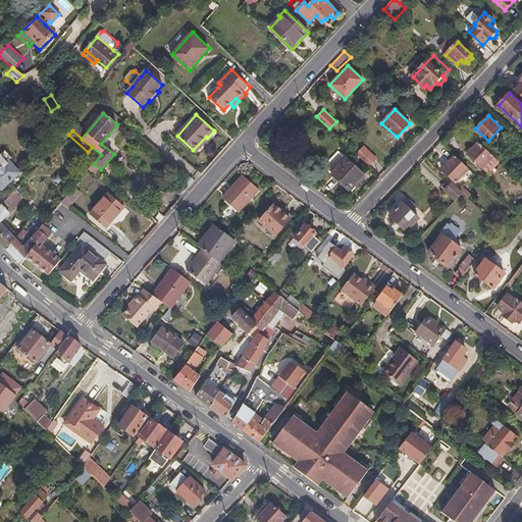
[(195,152),(207,138),(206,137),(193,150),(195,152)]
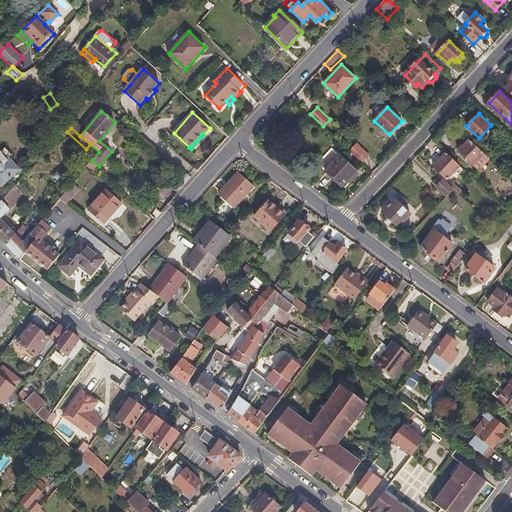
[(473,164),(484,153),(470,139),(459,150),(473,164)]
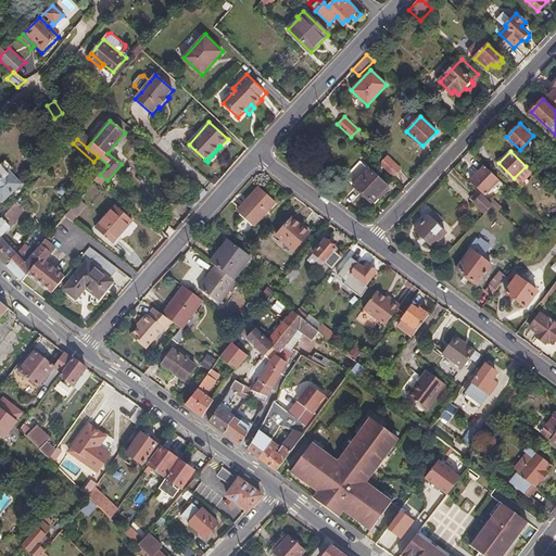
[(481,172),(487,166),(472,154),(468,160),(481,172)]
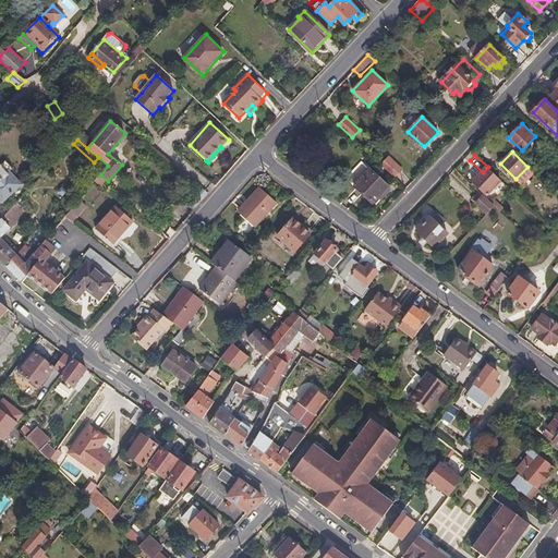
[(98,157),(94,162),(88,169),(99,178),(100,176),(108,166),(98,157)]
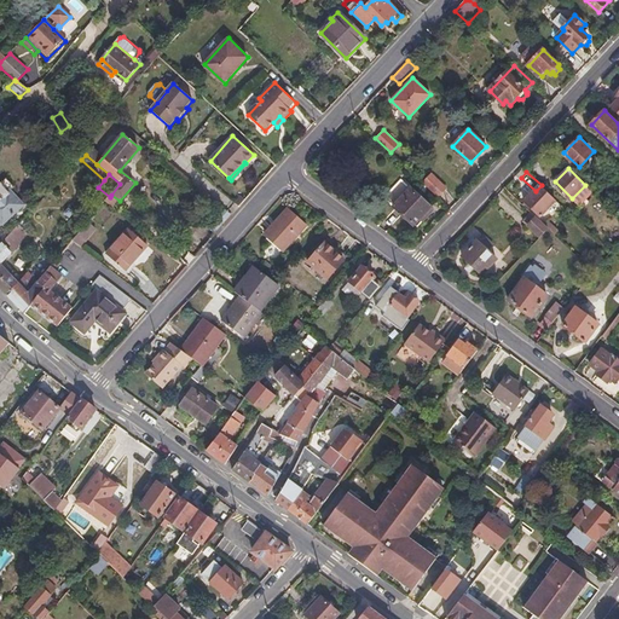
[(433,175),(424,184),(439,197),(446,189),(433,175)]
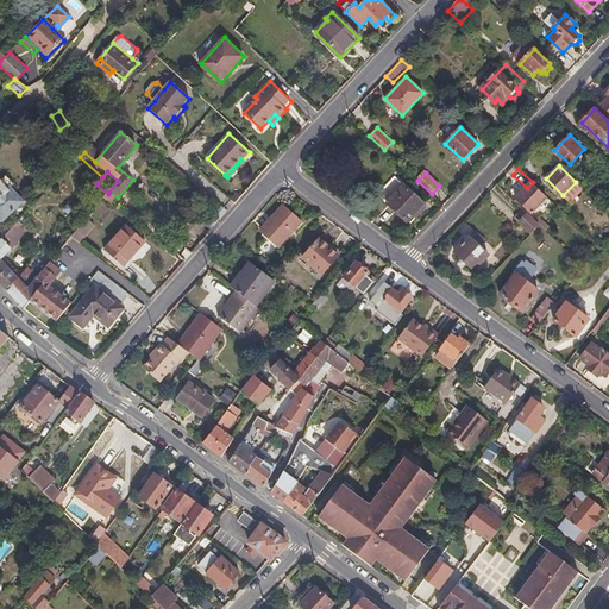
[(0,181),(0,218),(2,220),(23,202),(11,188),(14,184),(6,176),(0,181)]
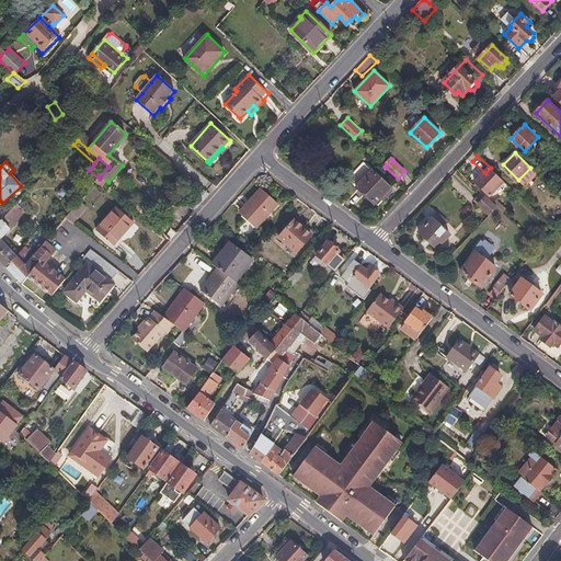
[(384,194),(387,197),(393,190),(365,162),(348,179),(375,203),(381,197),(384,194)]
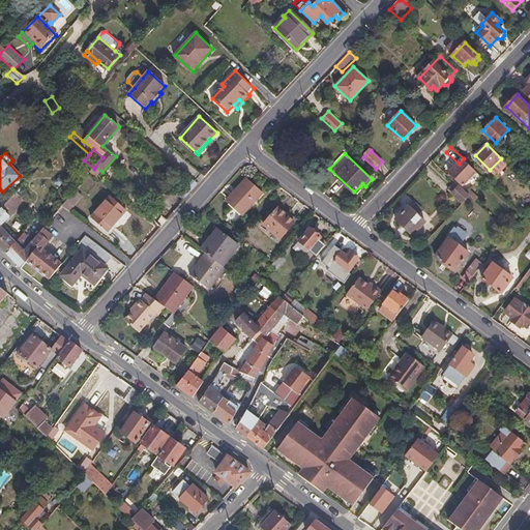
[(464,184),(477,171),(464,158),(459,164),(450,172),(451,173),(464,184)]
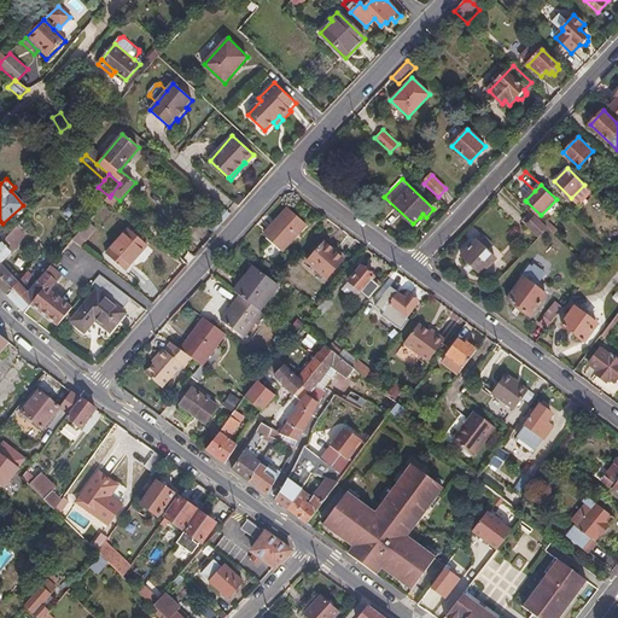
[(114,208),(120,200),(111,194),(110,197),(106,202),(114,208)]
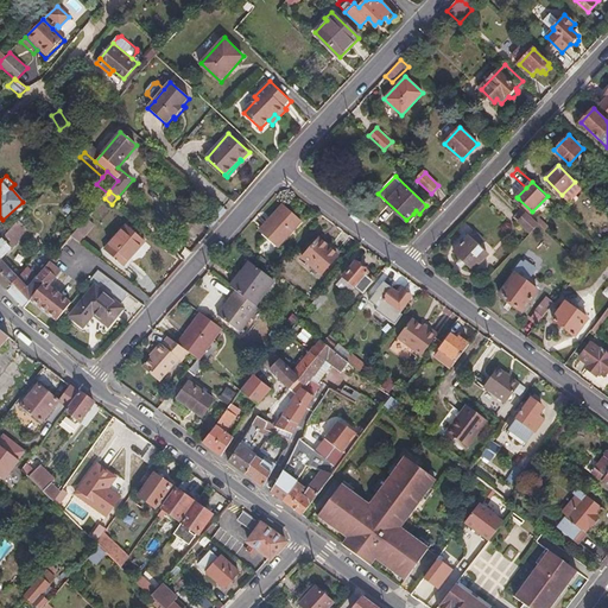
[(524,209),(530,215),(532,211),(518,198),(515,201),(524,209)]
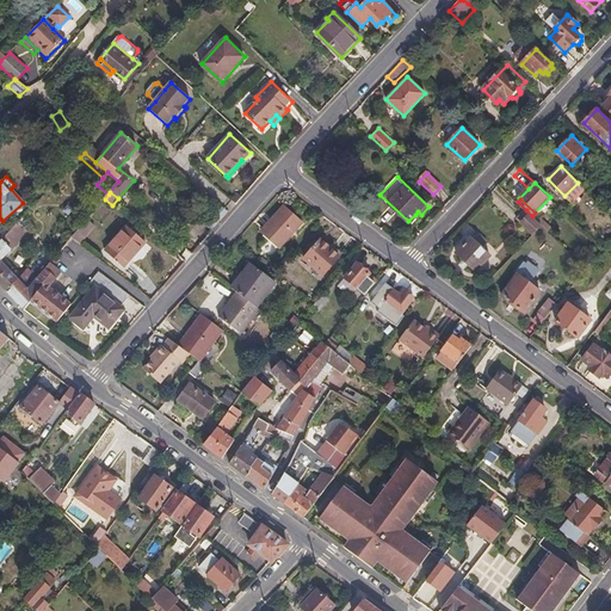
[(213,230),(229,211),(222,205),(205,224),(213,230)]
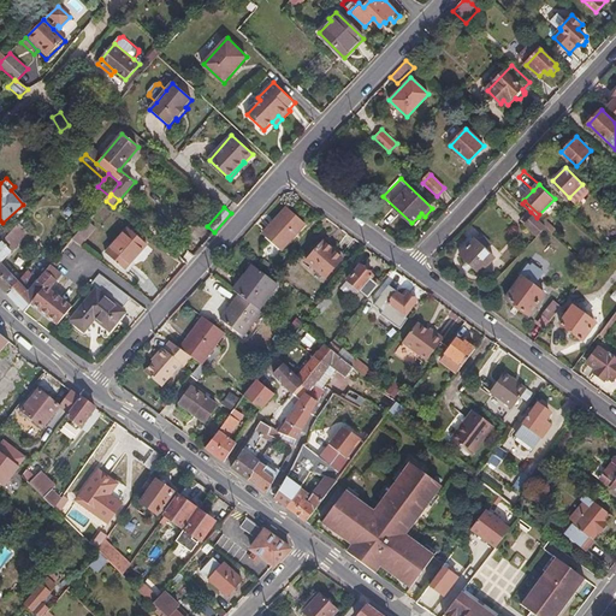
[(282,250),(306,224),(288,207),(276,220),(278,221),(265,236),(282,250)]
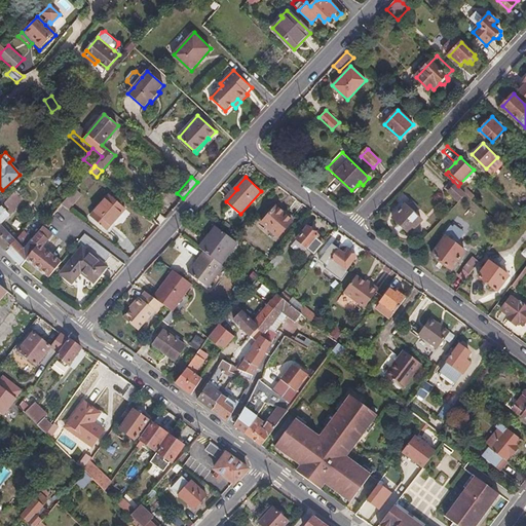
[(447,187),(460,199),(466,193),(458,186),(453,181),(447,187)]
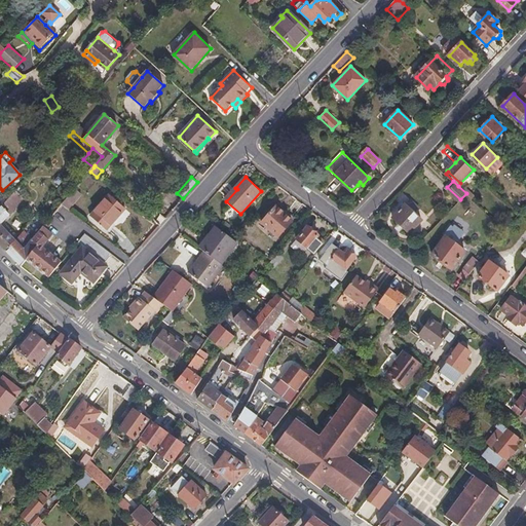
[(512,197),(523,209),(525,205),(525,203),(525,191),(522,188),(512,197)]
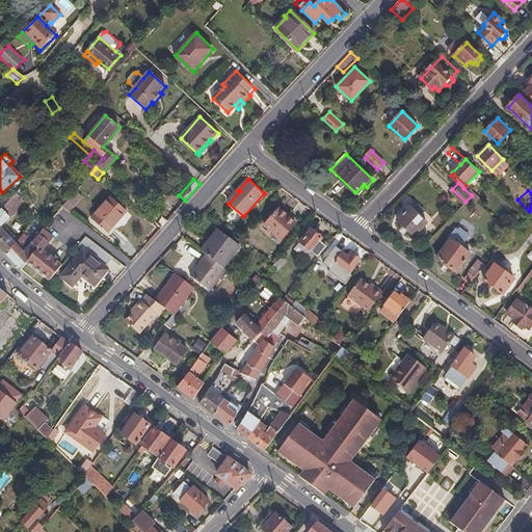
[(63,207),(71,212),(83,196),(76,191),(63,207)]
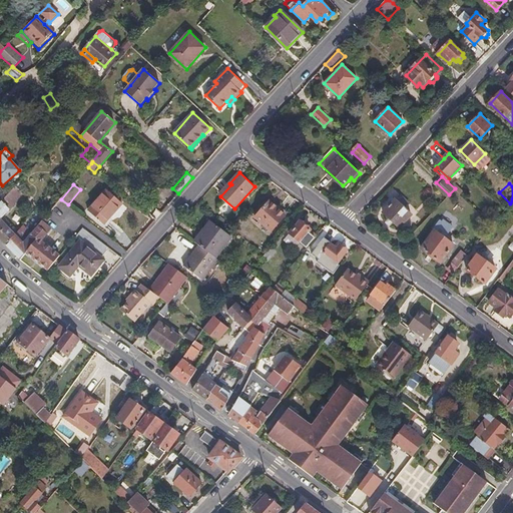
[(24,193),(16,185),(15,186),(2,199),(10,208),(24,193)]
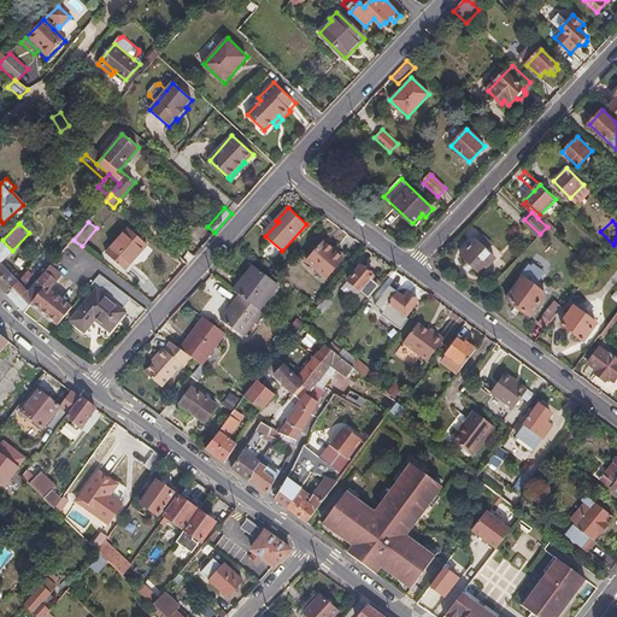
[(109,251),(127,268),(147,245),(129,228),(109,251)]
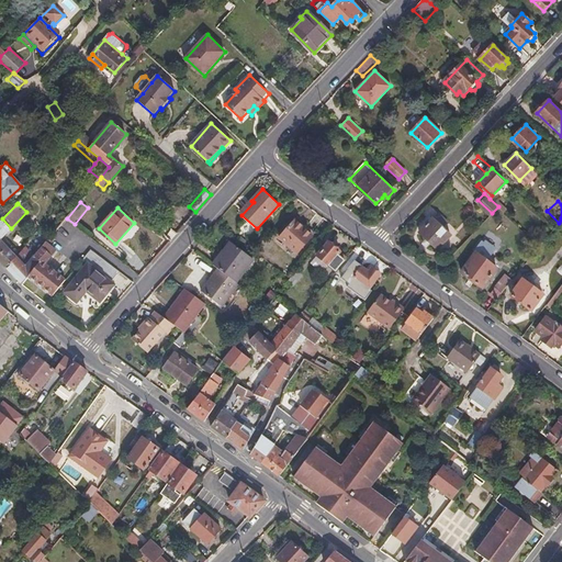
[(436,212),(431,216),(441,225),(446,221),(436,212)]
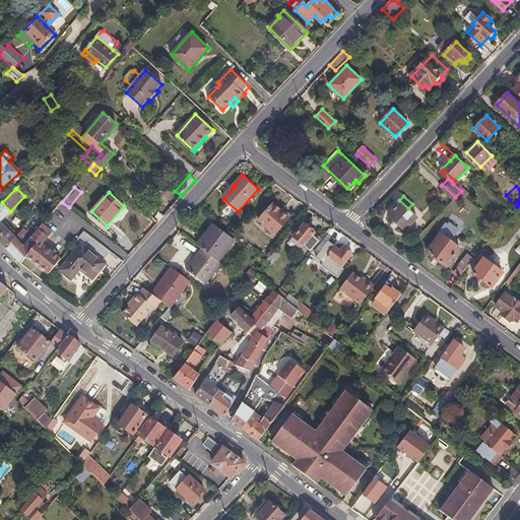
[(408,208),(399,200),(393,207),(395,208),(389,215),(405,230),(417,217),(408,208)]
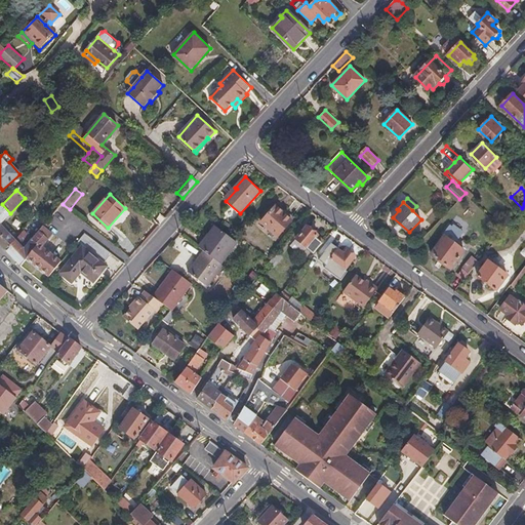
[(4,220),(10,213),(2,204),(1,206),(0,206),(0,243),(6,250),(15,239),(7,230),(1,224),(4,220)]
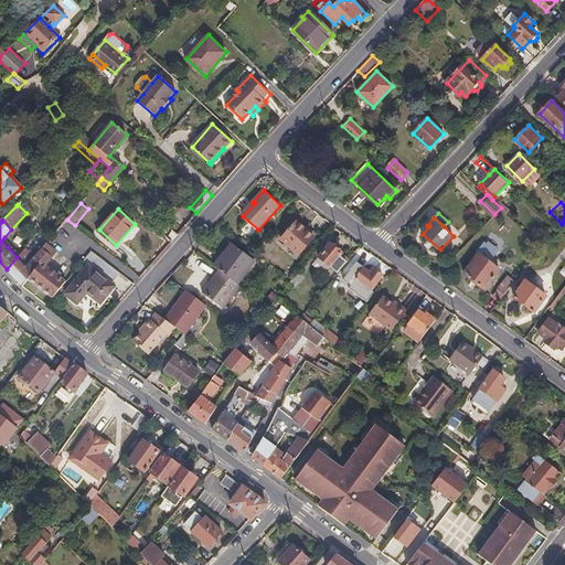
[(281,238),(300,254),(315,235),(297,221),(281,238)]
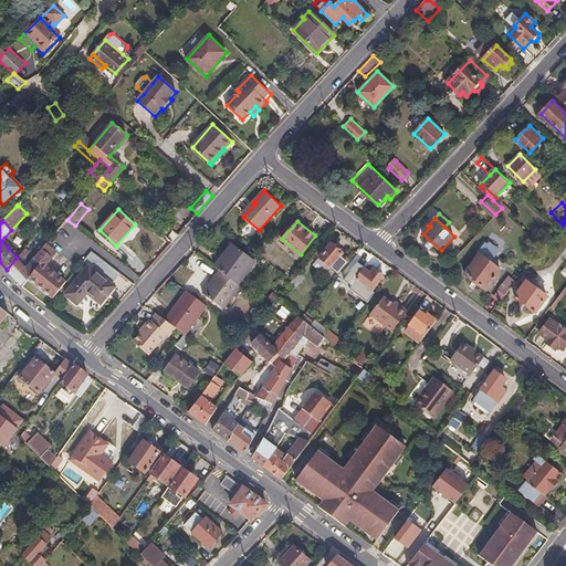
[(11,244),(4,238),(1,241),(8,248),(11,244)]
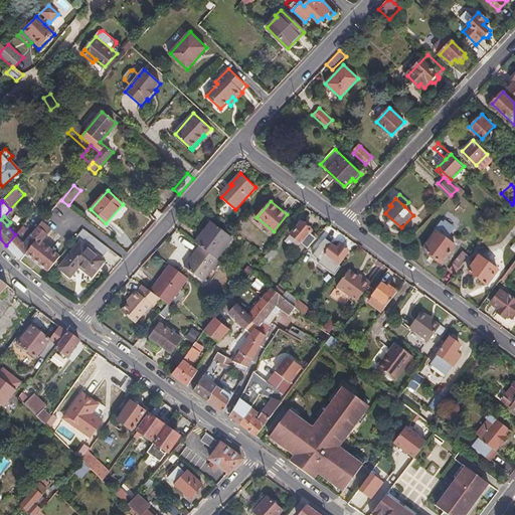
[(51,219),(47,216),(38,228),(43,231),(38,239),(27,253),(48,271),(59,256),(42,241),(52,229),(47,224),(51,219)]
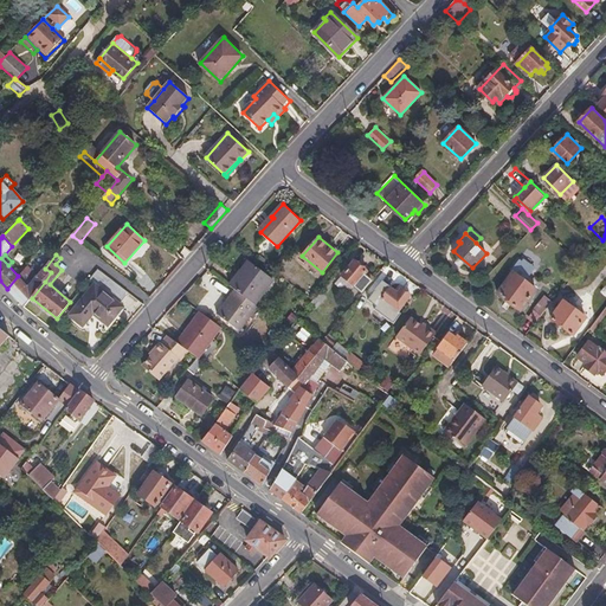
[(240,292),(256,303),(274,281),(250,260),(231,285),(237,290),(240,292)]
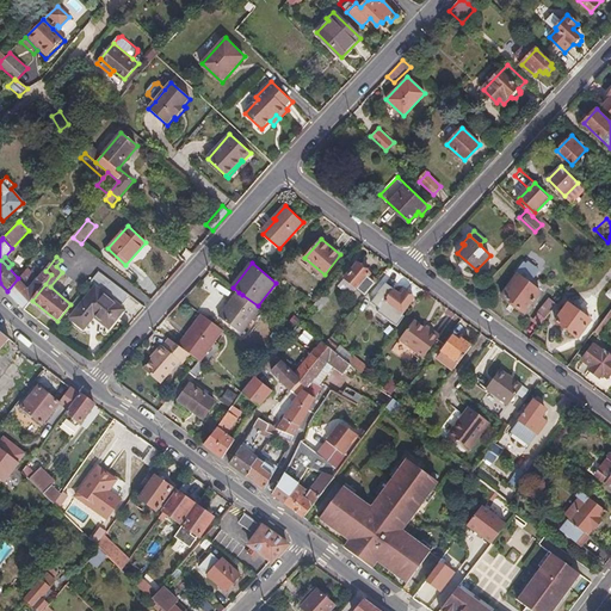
[(353,284),(365,295),(376,282),(368,276),(370,272),(358,263),(345,278),(353,284)]
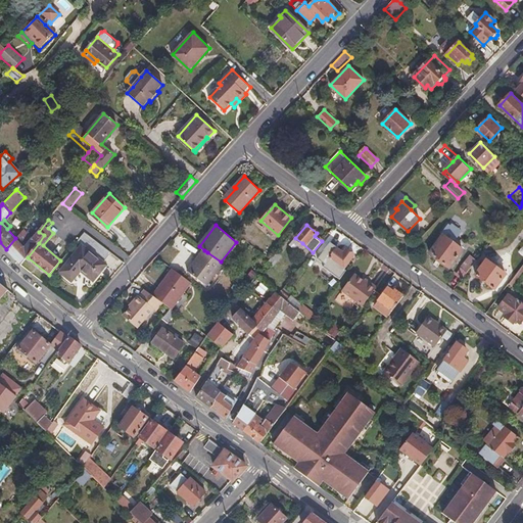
[(430,252),(449,267),(463,249),(454,242),(461,233),(454,228),(453,229),(449,228),(430,252)]
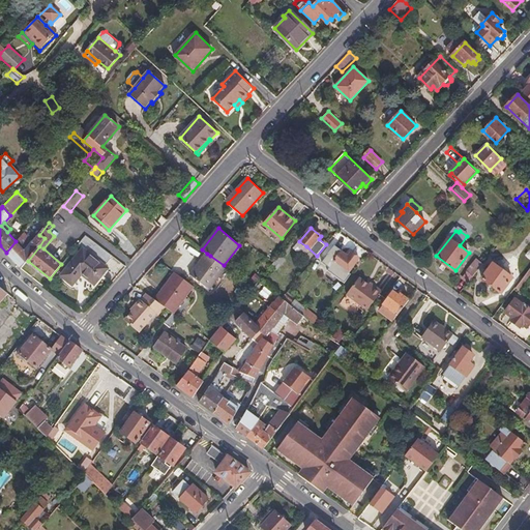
[(45,238),(39,235),(33,242),(39,246),(45,238)]
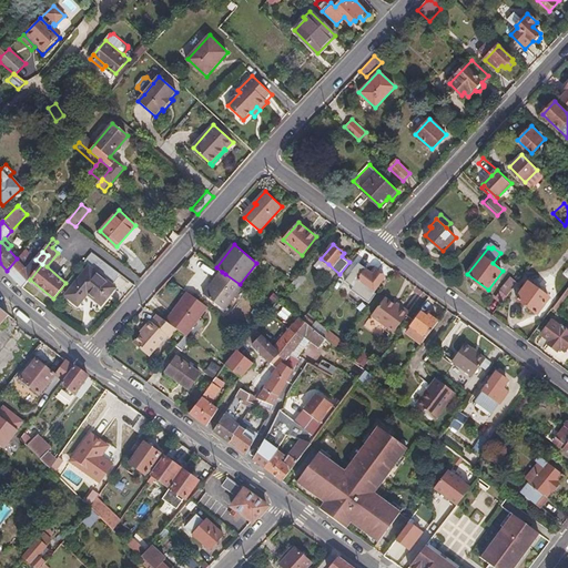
[(108,282),(117,271),(92,252),(83,263),(89,267),(66,296),(78,305),(88,293),(101,305),(114,287),(108,282)]
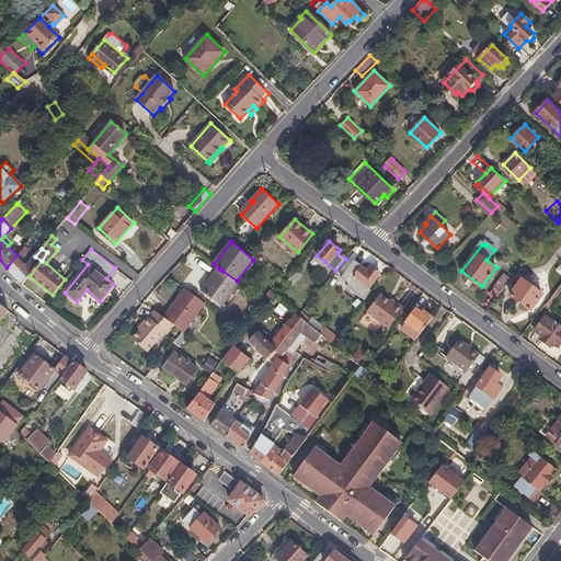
[(338,253),(345,259),(347,256),(340,250),(338,253)]
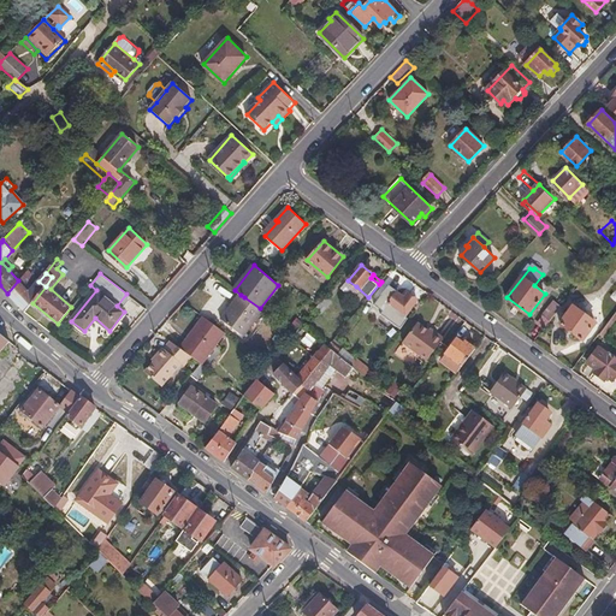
[(18,280),(7,294),(25,313),(33,303),(46,286),(39,282),(33,289),(29,292),(25,289),(18,280)]
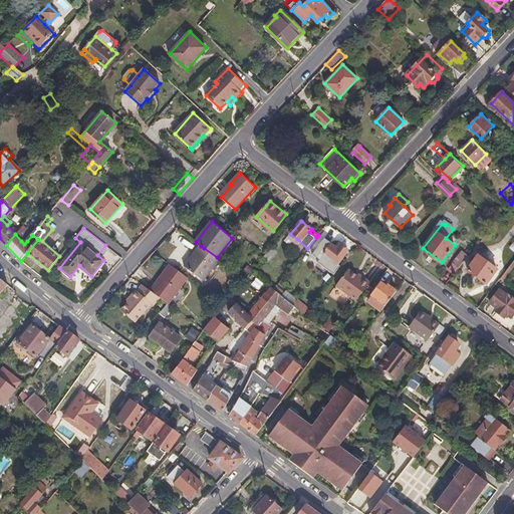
[(297,239),(290,234),(285,241),(291,246),(297,239)]
